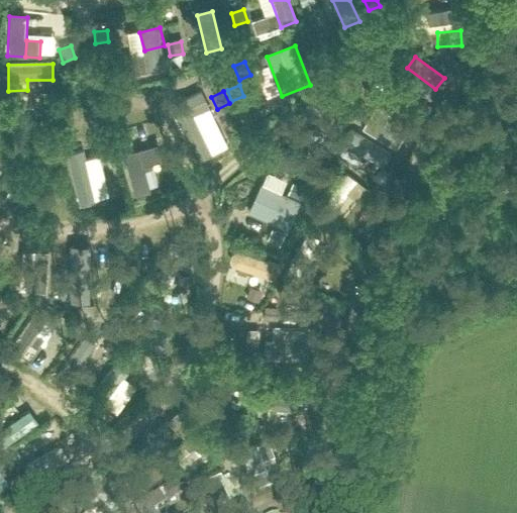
[(214,157),(188,98),(168,107),(194,166),(214,157)]
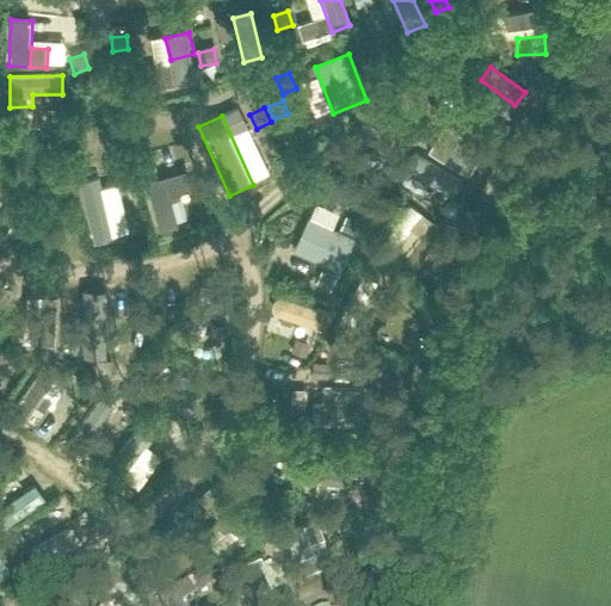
[(53,137),(45,152),(56,158),(63,143),(53,137)]
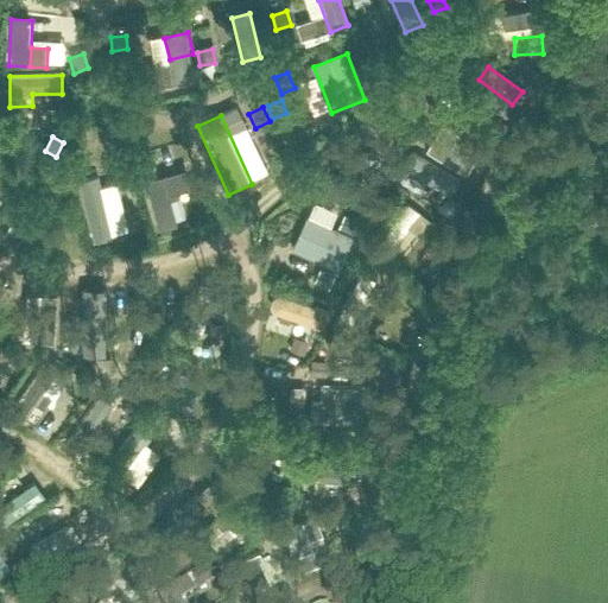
[(475,160),(434,138),(425,153),(466,176),(475,160)]
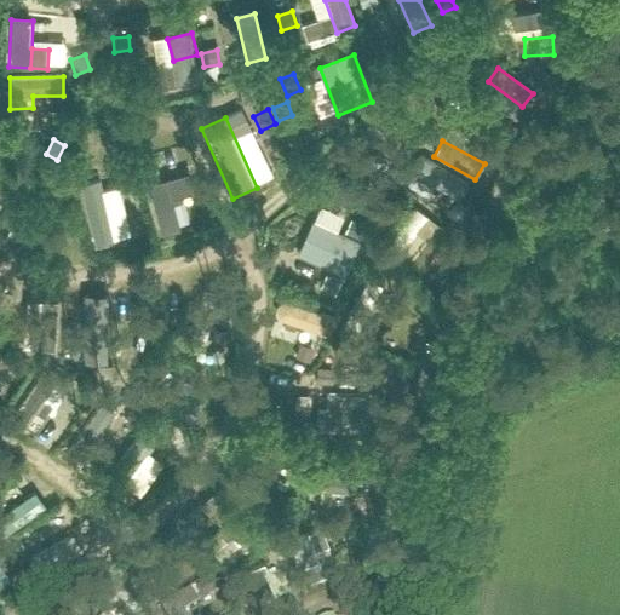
[(183,149),(131,161),(155,248),(220,228),(196,167),(183,149)]
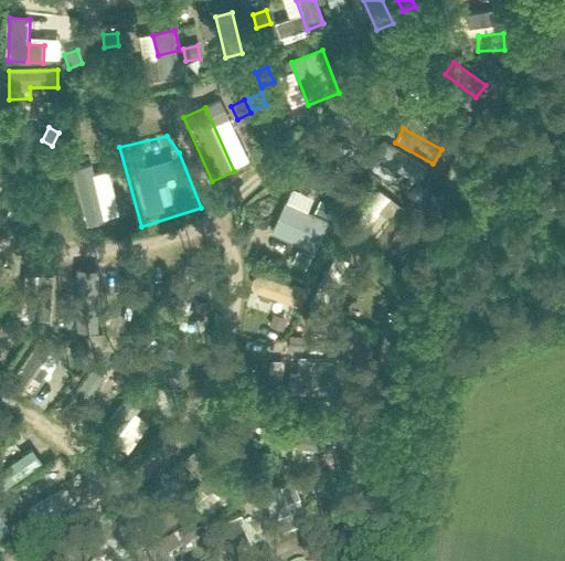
[(424,167),(384,145),(375,159),(416,182),(424,167)]
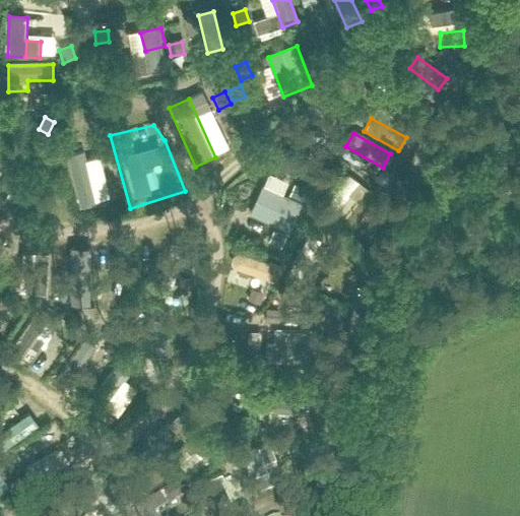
[(64,141),(55,149),(65,160),(74,152),(64,141)]
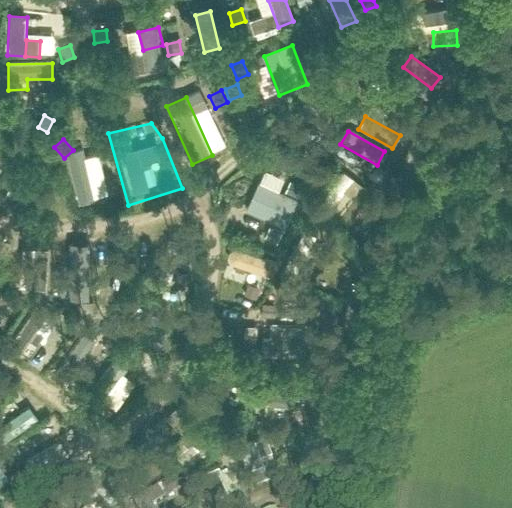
[(122,194),(109,150),(80,159),(93,202),(122,194)]
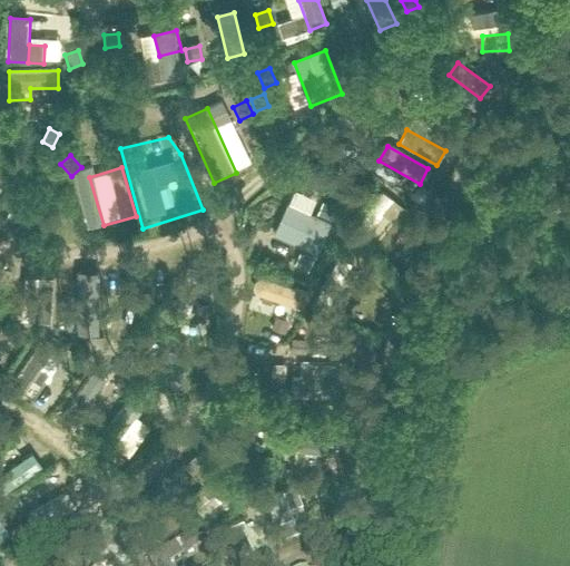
[(87,230),(101,226),(86,172),(71,176),(87,230)]
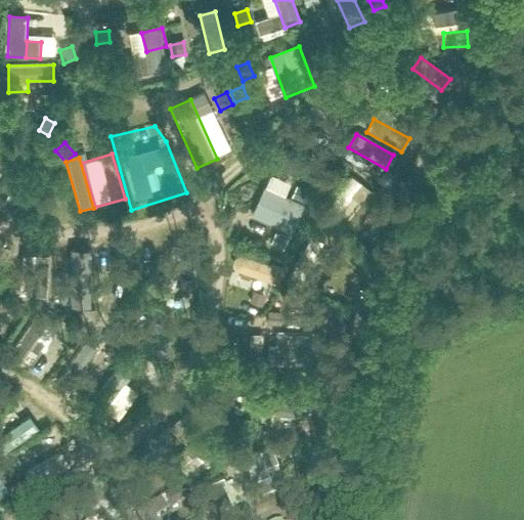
[(375,195),(353,178),(343,191),(364,208),(375,195)]
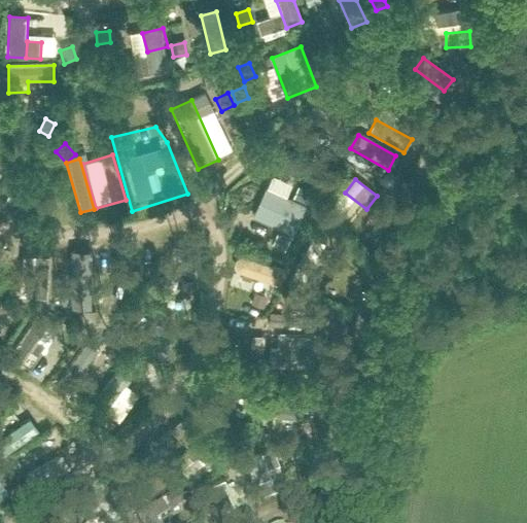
[(92,251),(72,252),(73,311),(93,310),(92,251)]
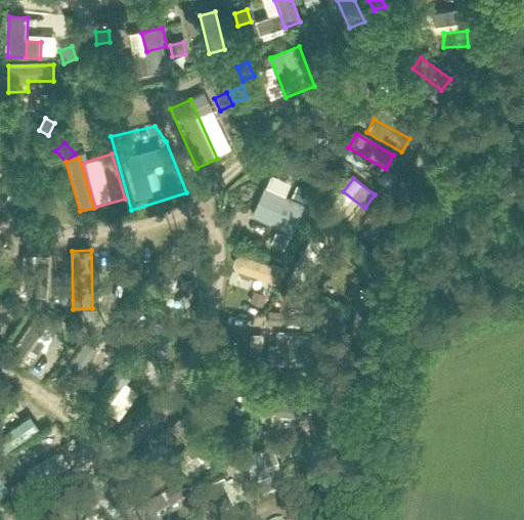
[(201,293),(203,280),(171,274),(168,286),(201,293)]
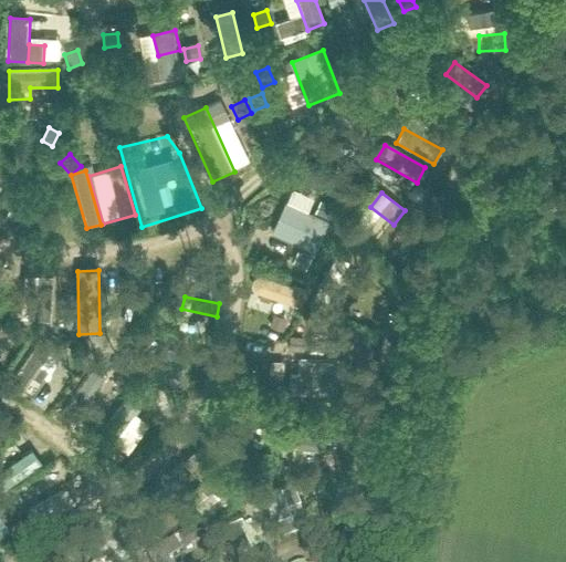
[(341,378),(291,378),(291,397),(341,397),(341,378)]
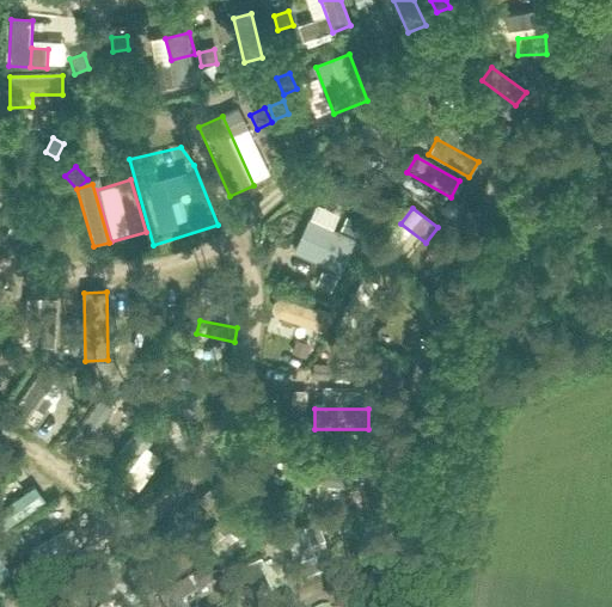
[(43,503),(34,488),(0,509),(0,514),(8,527),(43,503)]
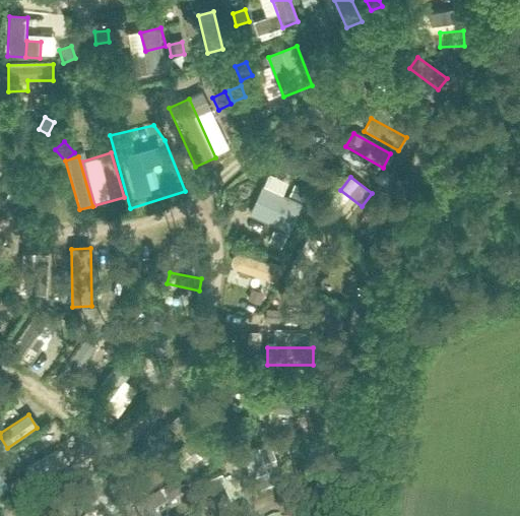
[(68,466),(59,451),(23,471),(31,487),(68,466)]
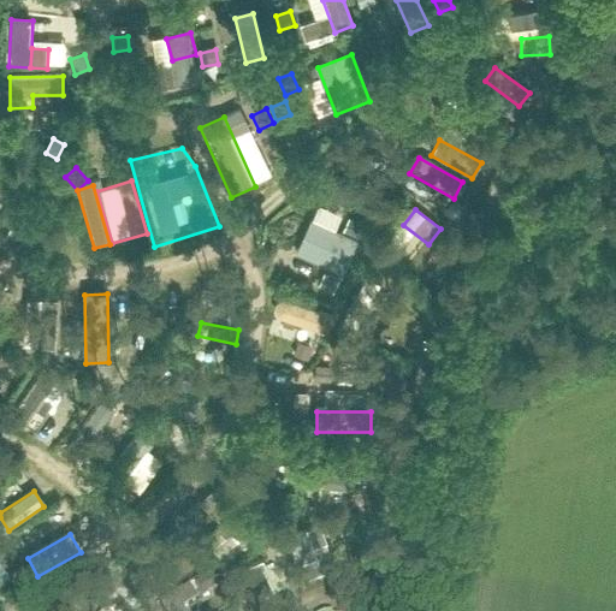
[(220,555),(232,564),(242,552),(230,543),(220,555)]
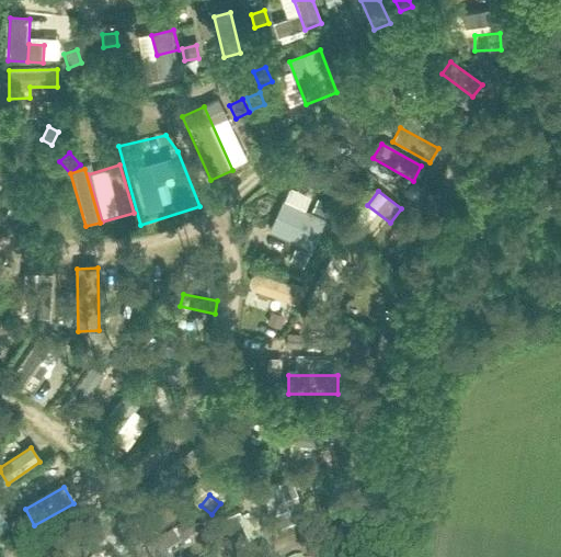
[(25,532),(0,498),(0,526),(11,543),(25,532)]
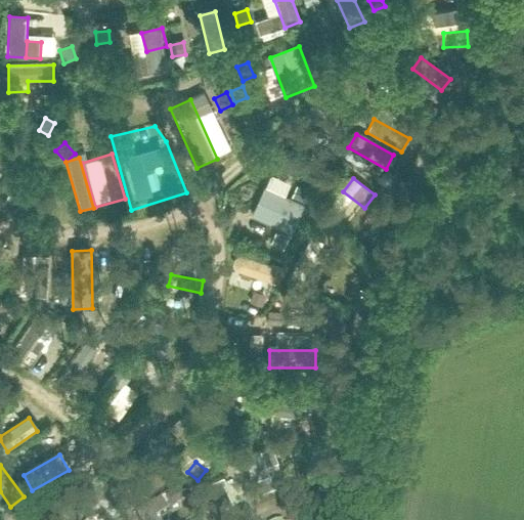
[(234,519),(239,517),(223,478),(204,486),(218,519),(234,519)]
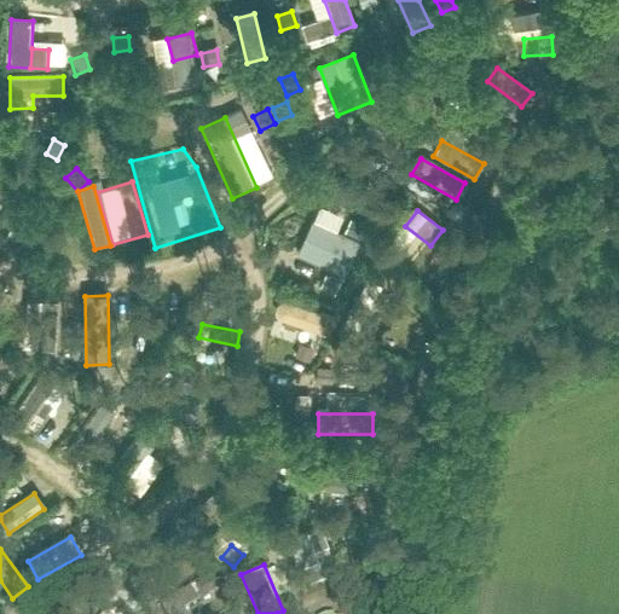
[(160,613),(152,600),(125,613),(160,613)]
